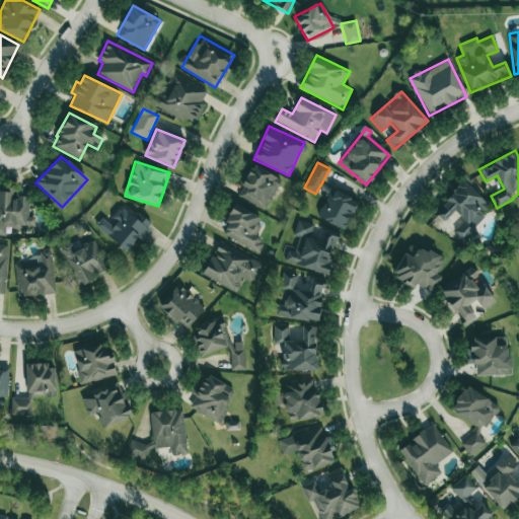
[(280,178),(251,165),(237,197),(266,210),(280,178)]
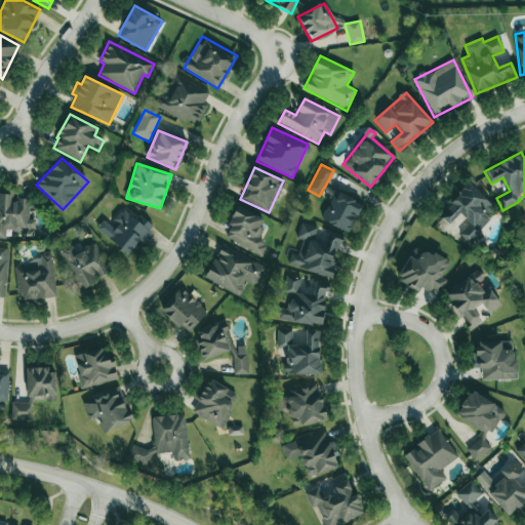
[(438,214),(448,225),(459,213),(468,221),(459,231),(472,243),(482,233),(476,226),(493,208),(471,184),(438,214)]
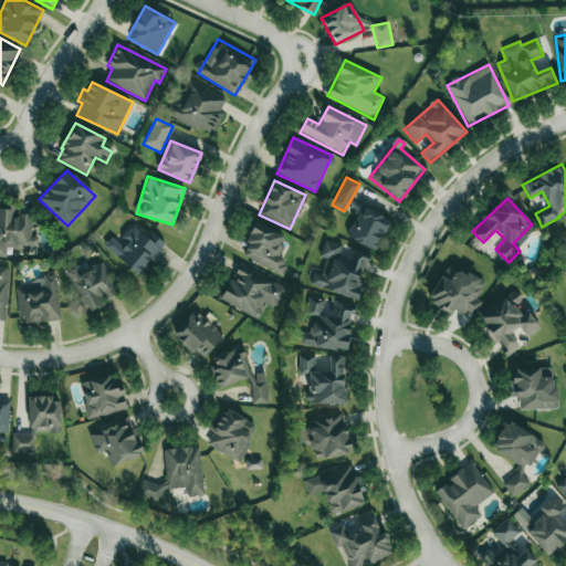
[(0,257),(6,258),(7,248),(38,249),(38,237),(31,237),(32,215),(14,215),(14,205),(0,203),(0,257)]
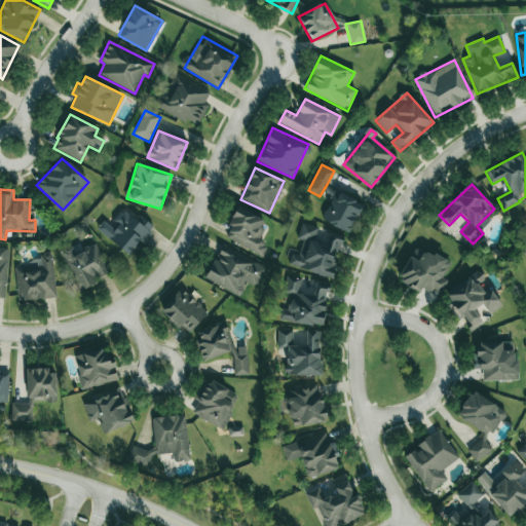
[(362,202),(333,192),(322,222),(351,232),(362,202)]
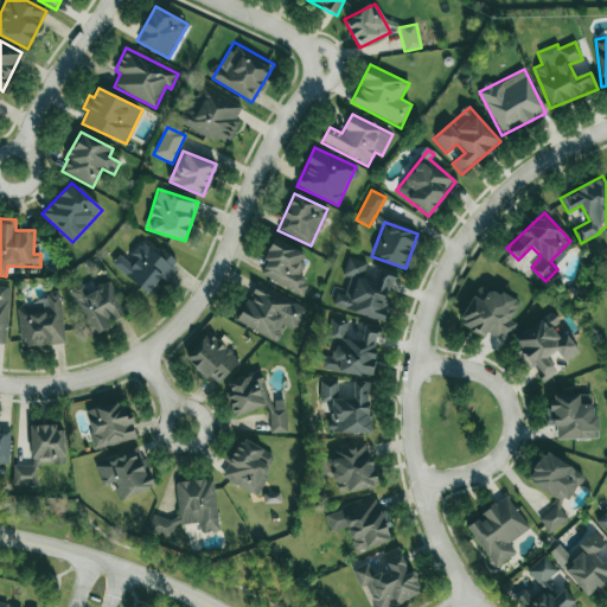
[(149,294),(161,279),(165,281),(177,264),(144,240),(127,261),(119,255),(112,266),(149,294)]
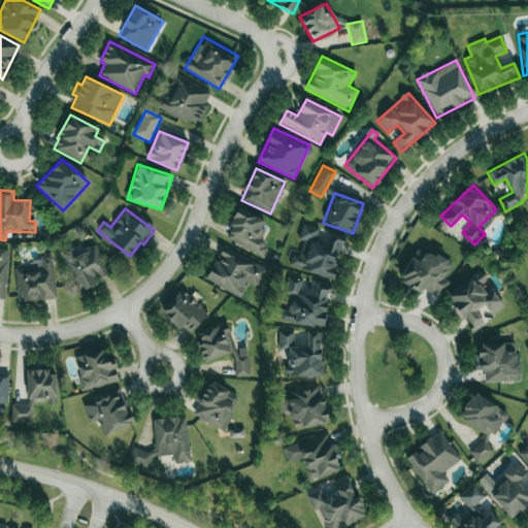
[(225,240),(263,257),(268,245),(260,242),(265,230),(262,229),(265,220),(238,208),(225,240)]
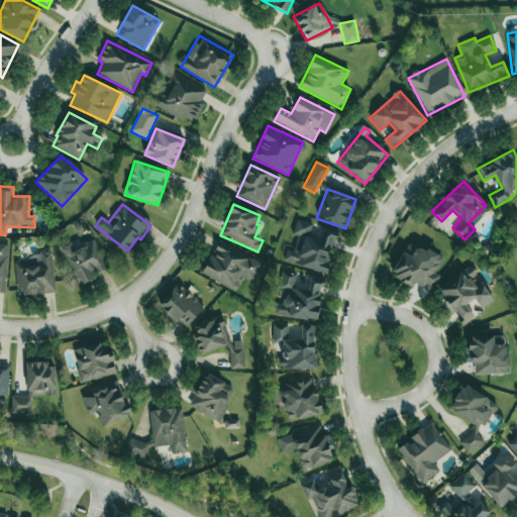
[(325,273),(336,232),(323,228),(320,239),(309,236),(312,223),(296,219),(292,235),(297,236),(294,249),(287,247),(283,262),(325,273)]
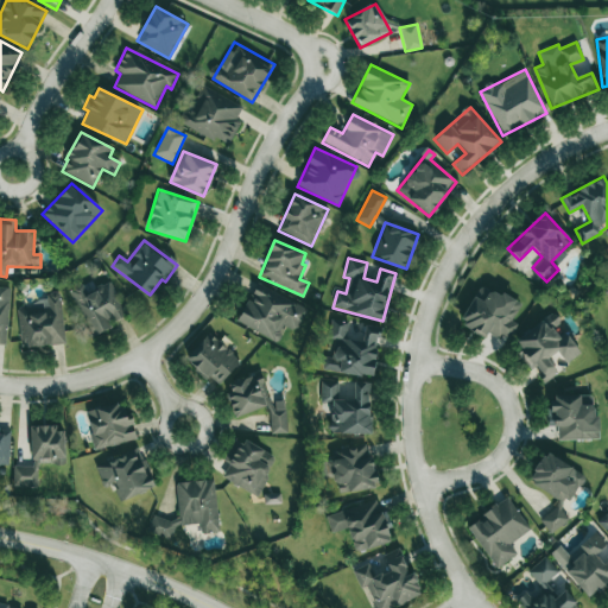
[(90,337),(112,328),(108,322),(125,316),(111,282),(86,292),(82,282),(69,287),(90,337)]
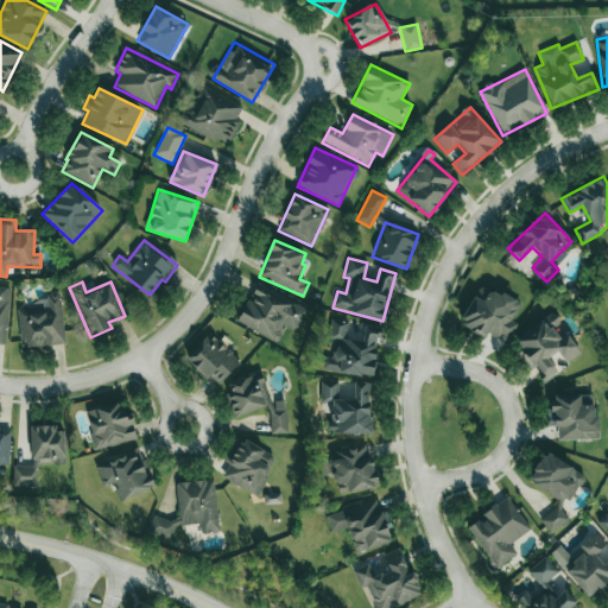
[(236,321),(276,343),(286,327),(293,331),(306,310),(258,283),(236,321)]
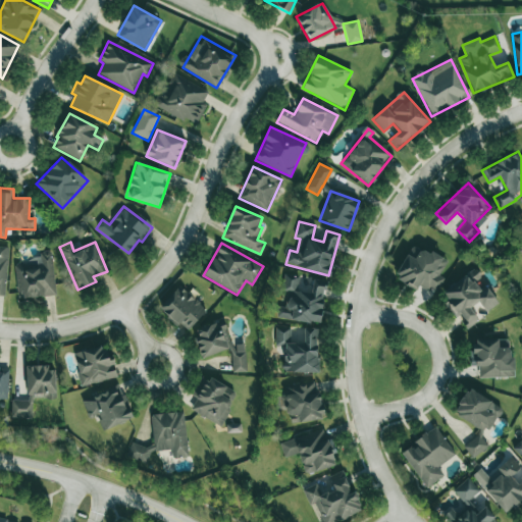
[(447,261),(411,245),(395,280),(417,291),(418,286),(434,294),(442,277),(439,276),(447,261)]
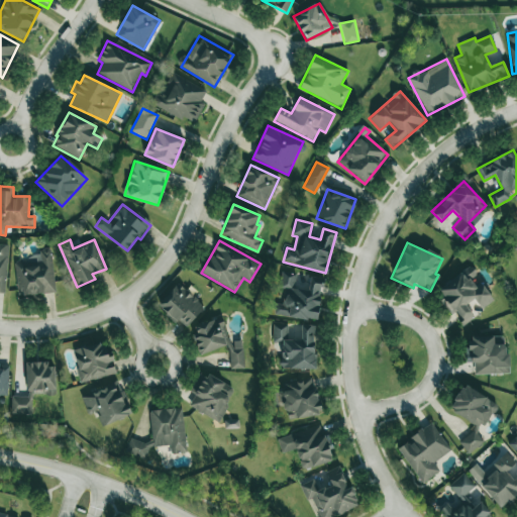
[(0,292),(6,293),(8,244),(0,244),(0,292)]
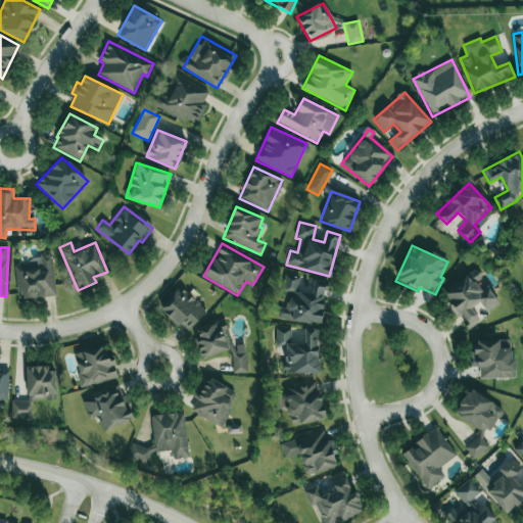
[(54,296),(52,251),(40,252),(40,260),(15,263),(17,298),(54,296)]
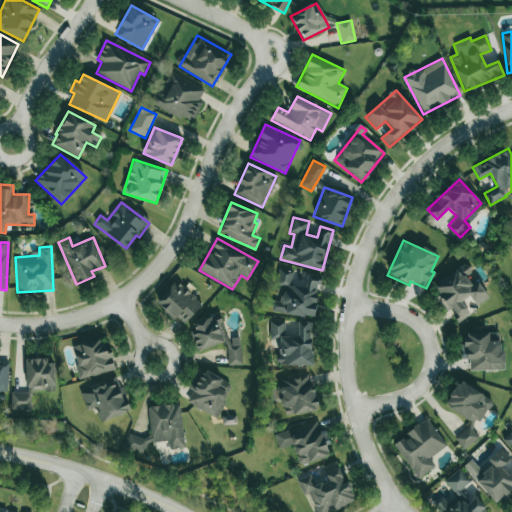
[(431,288),(448,311),(450,310),(458,322),(471,313),(463,301),(470,296),(477,306),(489,298),(478,282),(472,286),(466,277),(472,272),(466,264),(431,288)]
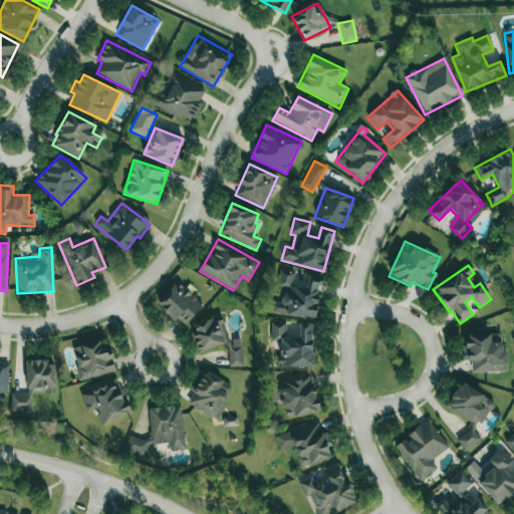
[(272,313),(315,319),(321,277),(308,275),(306,289),(292,287),(294,272),(279,270),(277,287),(280,287),(278,302),(273,301),(272,313)]
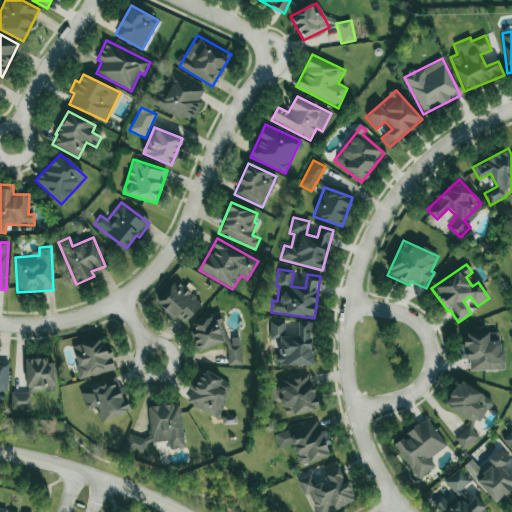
[(176,316),(184,324),(202,304),(176,280),(155,303),(173,319),(176,316)]
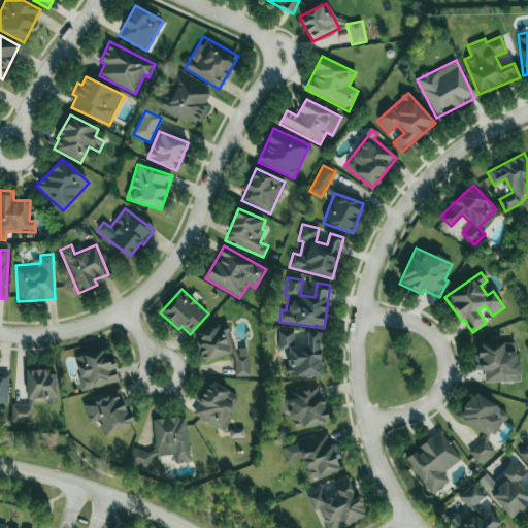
[(235,377),(249,376),(248,349),(231,350),(230,328),(198,329),(200,359),(233,357),(235,377)]
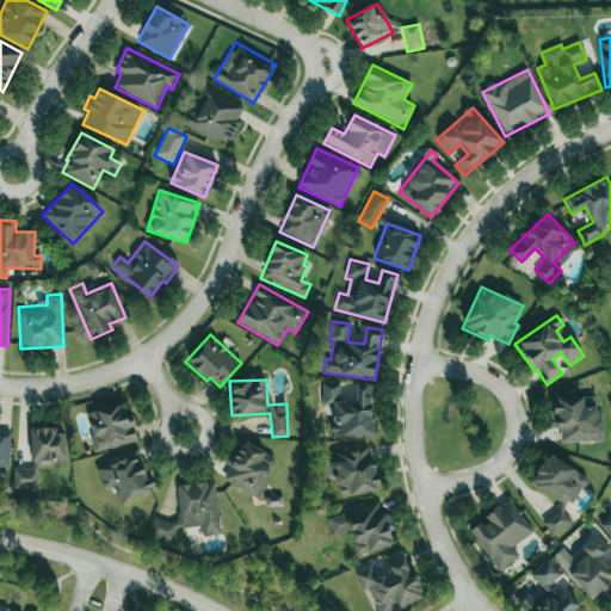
[(372,436),(371,384),(356,384),(356,402),(340,402),(340,384),(322,384),(322,406),(331,406),(331,437),(372,436)]
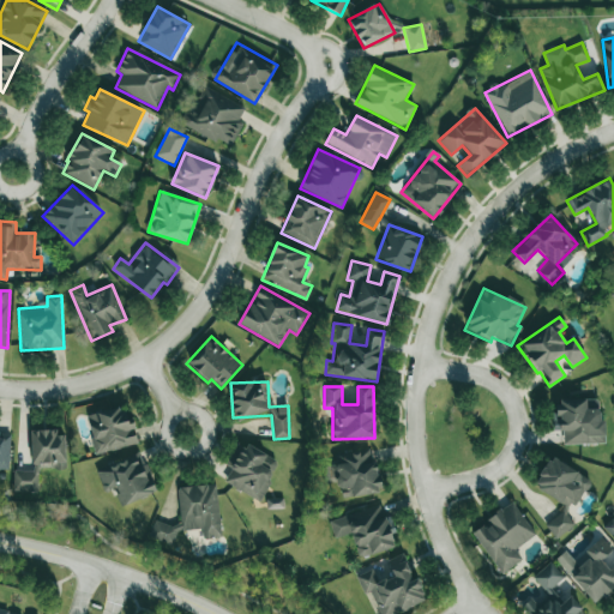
[(602,444),(601,399),(555,401),(555,431),(563,431),(563,445),(602,444)]
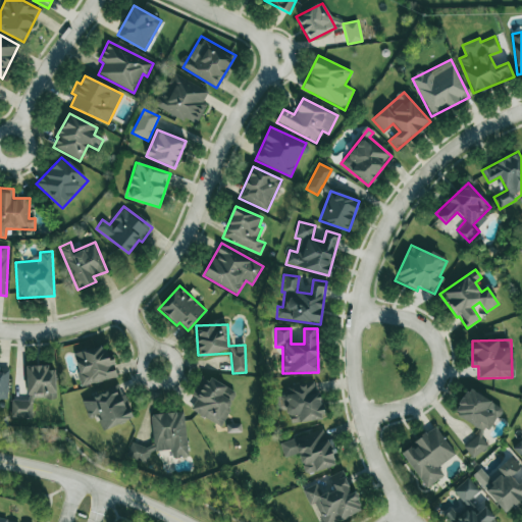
[(116,378),(109,346),(73,353),(81,386),(116,378)]
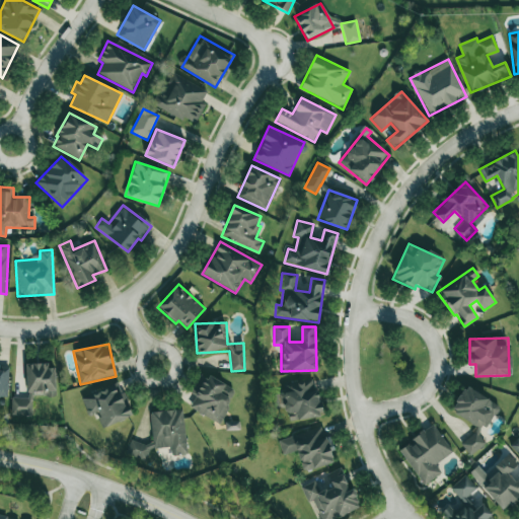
[(25,365),(26,394),(55,392),(54,364),(25,365)]
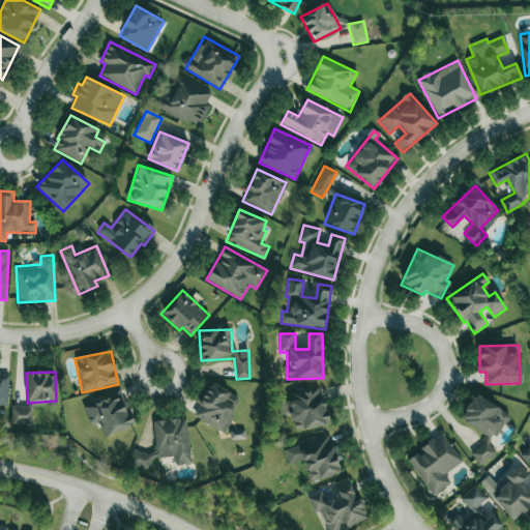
[(8,374),(0,373),(0,405),(7,406),(8,374)]
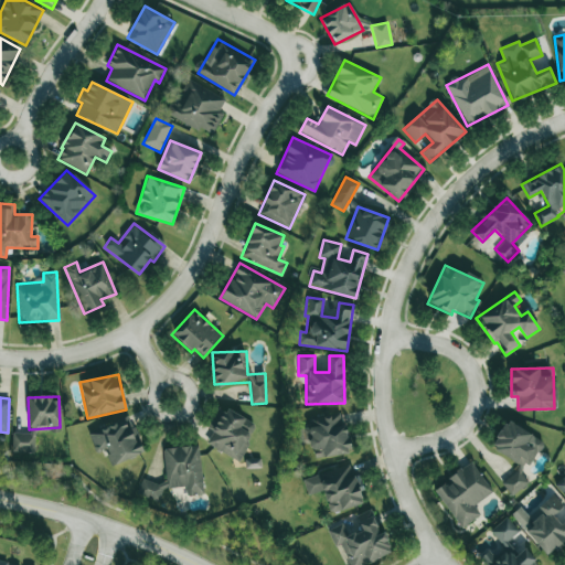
[(206,445),(240,460),(257,424),(224,408),(206,445)]
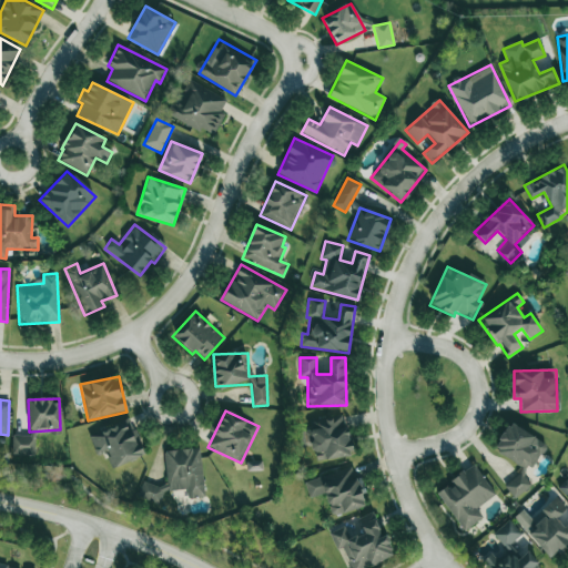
[(352,456),(344,414),(307,421),(310,430),(303,433),(305,445),(312,444),(315,463),(352,456)]
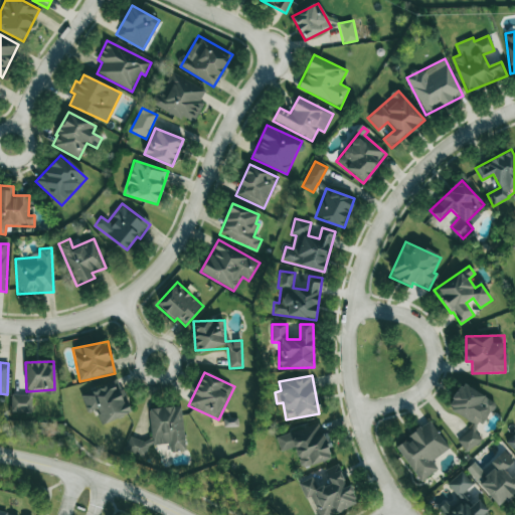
[(102,424),(131,412),(117,379),(79,394),(88,412),(95,409),(102,424)]
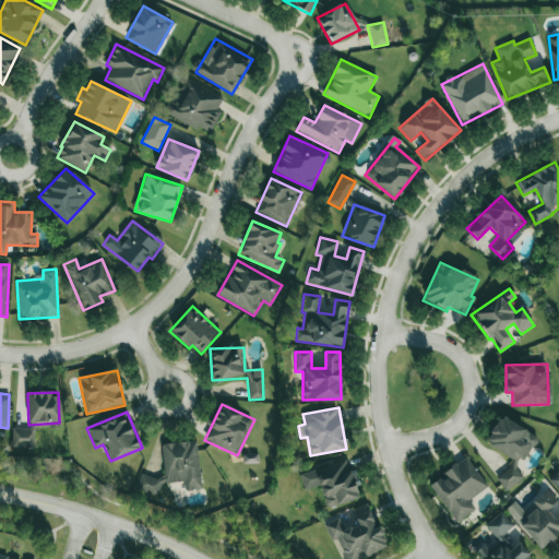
[(506,491),(524,478),(513,464),(526,455),(528,451),(534,447),(539,437),(502,418),(496,423),(487,439),(492,448),(512,459),(507,470),(496,477),(506,491)]
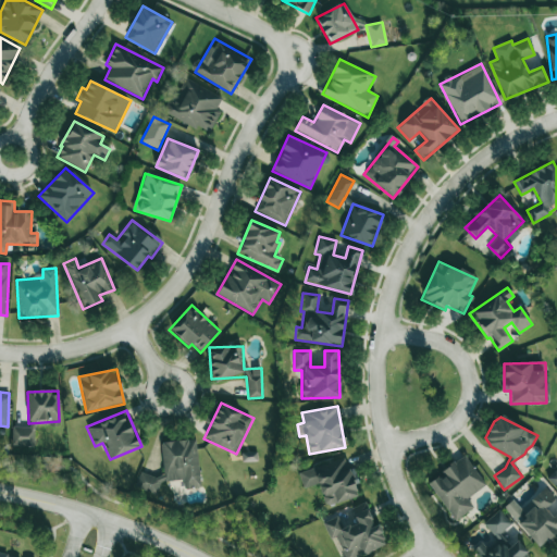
[(33,446),(33,428),(12,428),(12,446),(33,446)]
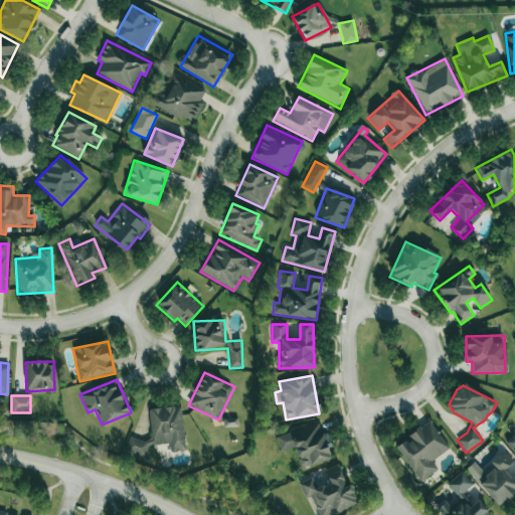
[(185,451),(181,405),(148,409),(151,439),(127,441),(128,455),(146,453),(146,446),(169,444),(170,453),(185,451)]
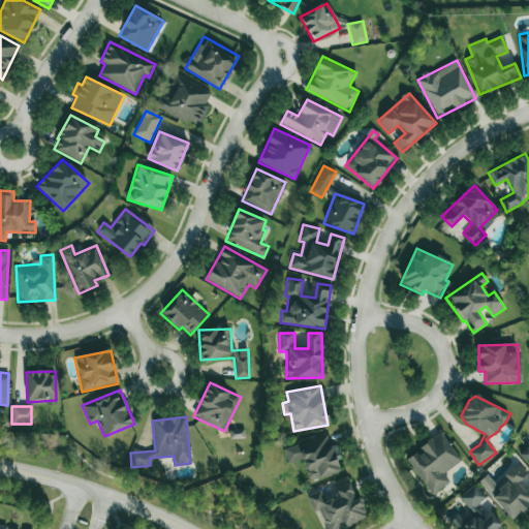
[(406,458),(432,495),(449,483),(443,473),(461,461),(441,433),(406,458)]
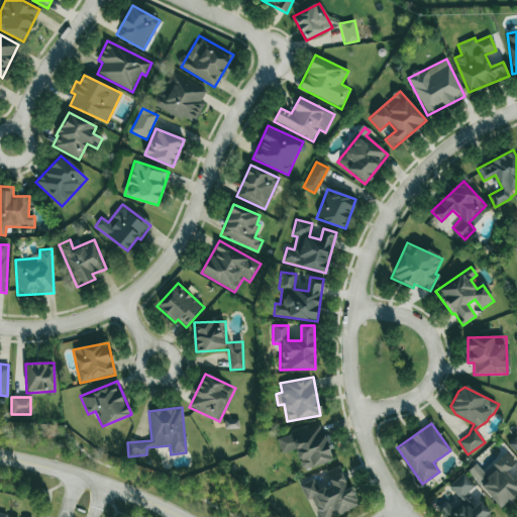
[(302,470),(333,461),(329,447),(328,447),(321,424),(277,437),(281,453),(296,449),(302,470)]
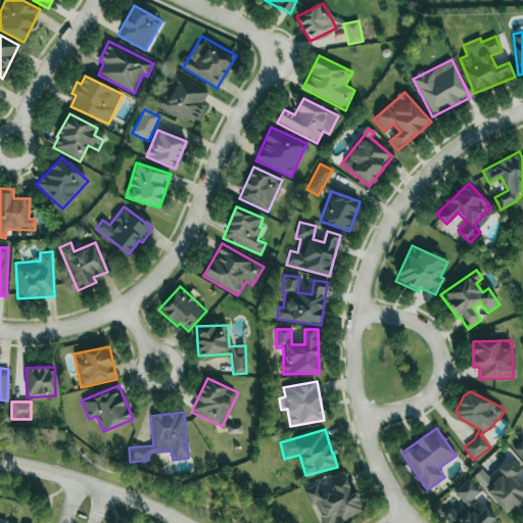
[(513,449),(522,459),(522,442),(521,441),(513,449)]
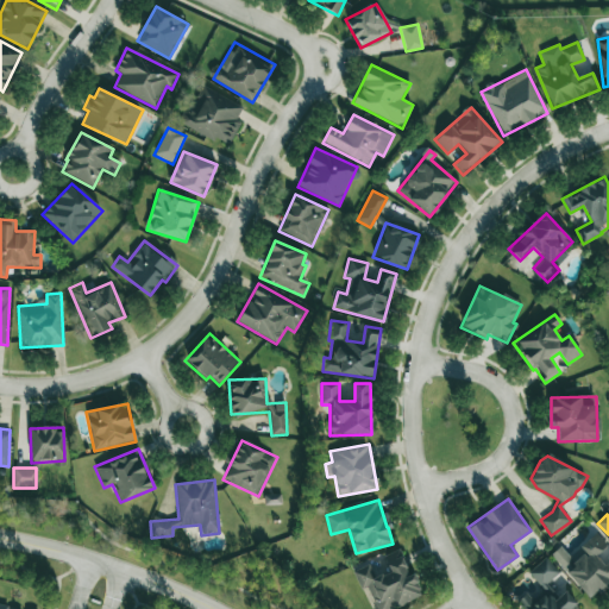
[(590,597),(598,589),(601,591),(608,582),(608,560),(604,565),(596,557),(608,545),(596,533),(571,557),(560,546),(550,557),(590,597)]
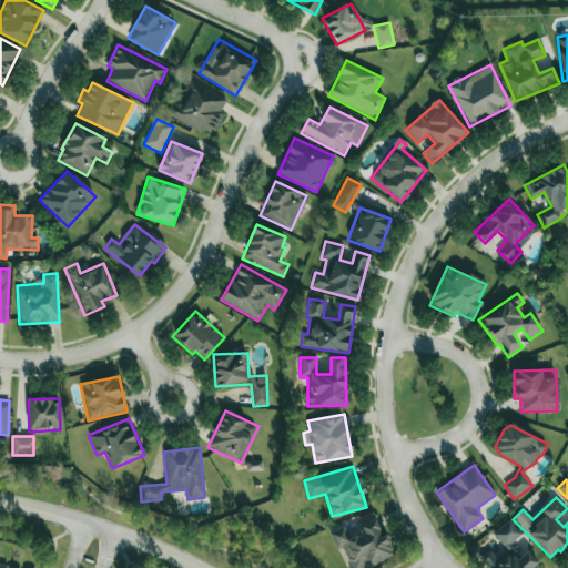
[(364,567),(394,556),(385,535),(382,536),(373,513),(357,519),(363,533),(348,539),(344,527),(330,533),(336,550),(343,548),(351,567),(364,567)]
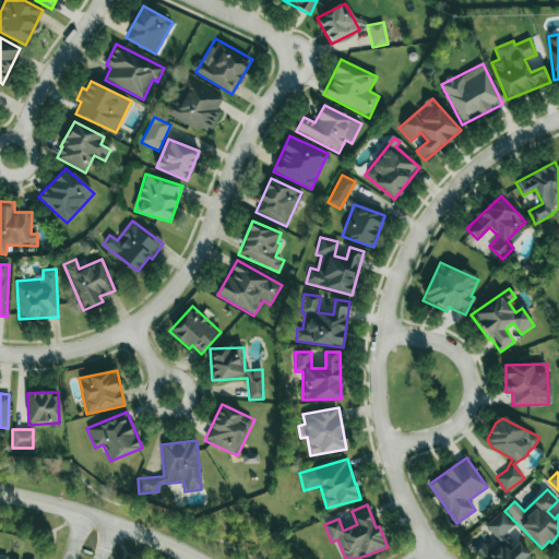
[(485,525),(499,543),(489,551),(484,544),(475,551),(480,558),(532,558),(533,558),(520,543),(512,548),(501,535),(512,526),(501,512),(485,525)]
